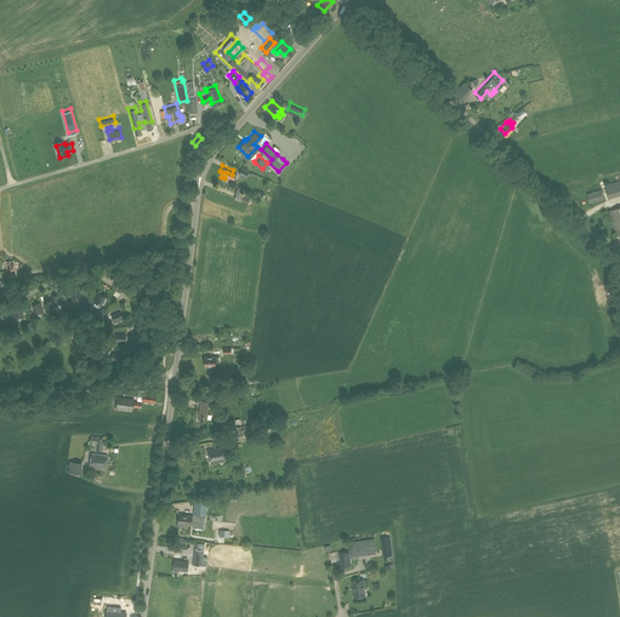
[(240,198),(248,200),(249,195),(242,193),(243,189),(235,186),(234,190),(233,195),(240,198)]
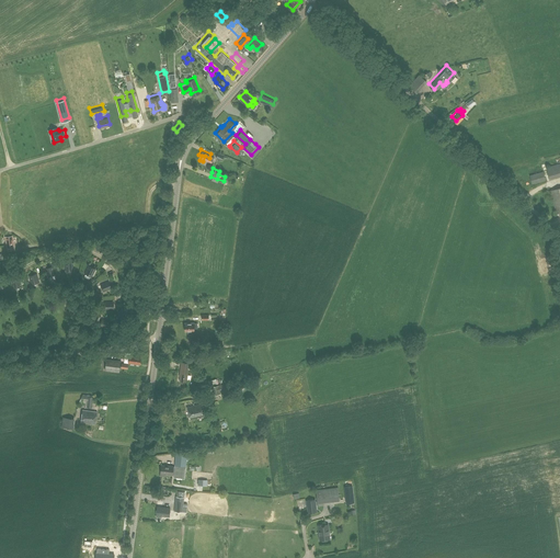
[(545,177),(543,169),(528,172),(530,181),(545,177)]
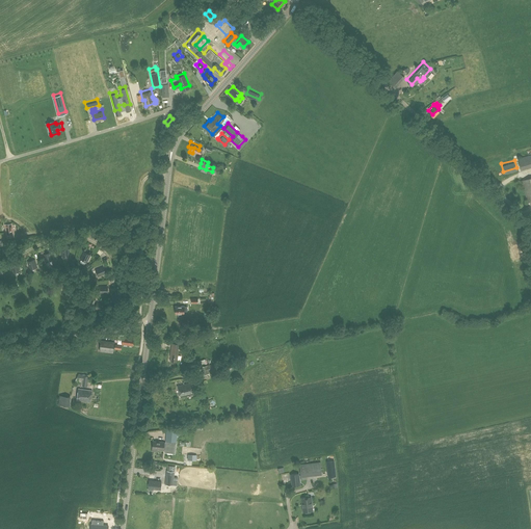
[(527,200),(530,197),(530,174),(521,178),(527,200)]
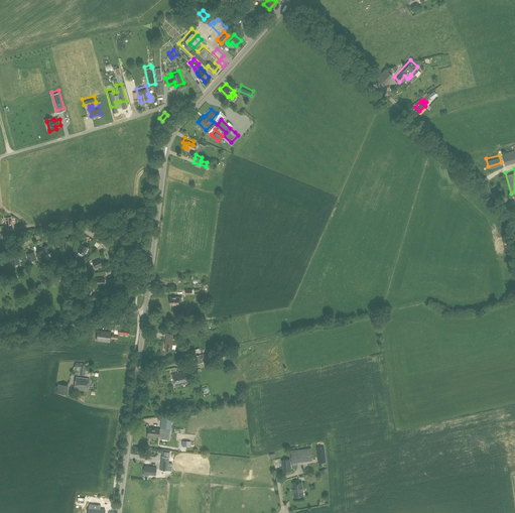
[(12,230),(10,214),(4,215),(5,228),(6,228),(6,231),(12,230)]
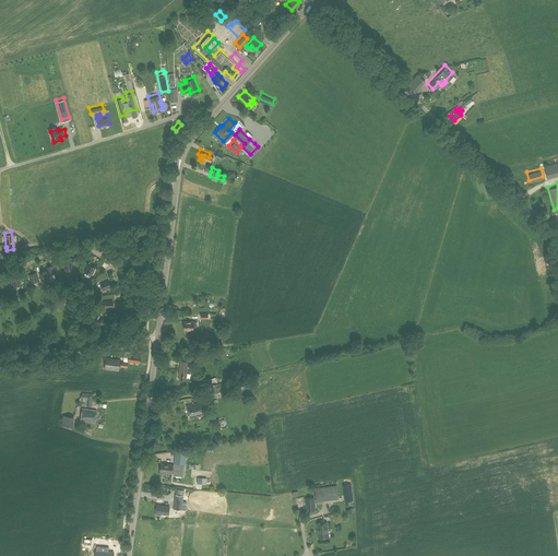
[(55,270),(51,262),(48,263),(45,265),(47,273),(55,270)]
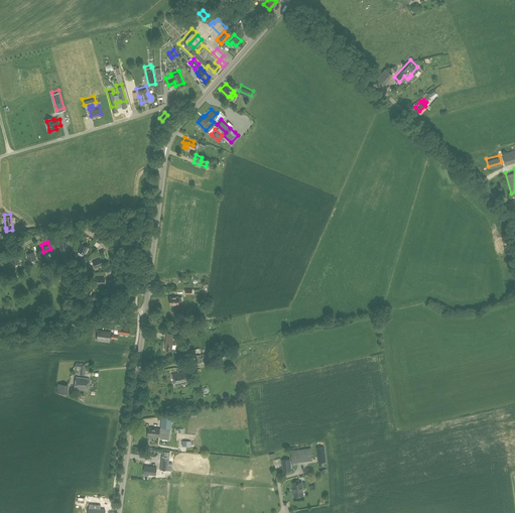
[(83,252),(87,244),(84,243),(84,244),(80,242),(77,248),(83,252)]
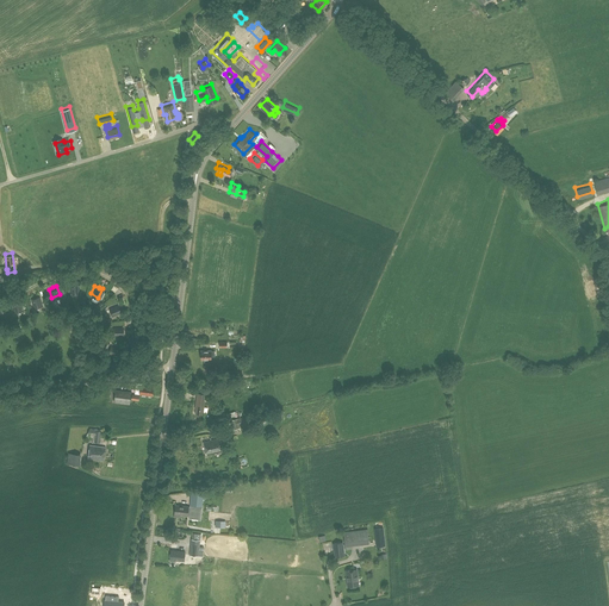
[(41,303),(38,294),(35,294),(35,295),(30,297),(32,305),(41,303)]
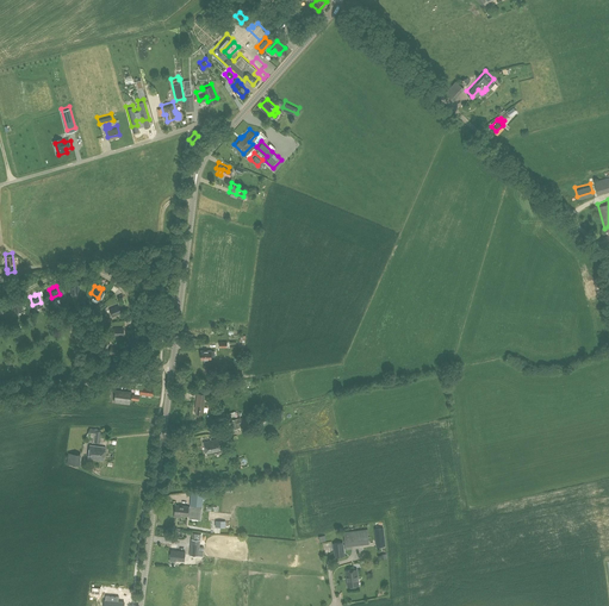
[(22,307),(20,298),(16,299),(17,300),(12,301),(13,310),(22,307)]
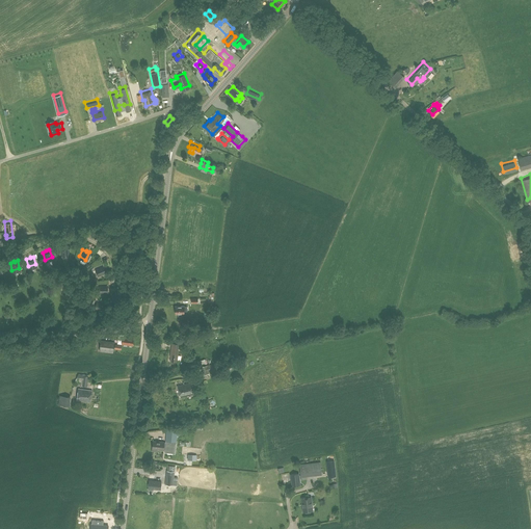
[(105,270),(103,267),(101,264),(94,266),(97,273),(105,270)]
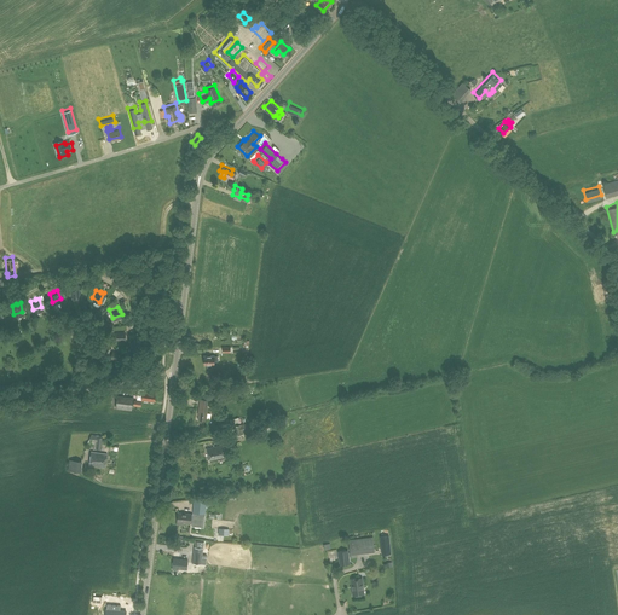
[(119,359),(120,355),(119,355),(120,350),(111,347),(109,355),(119,359)]
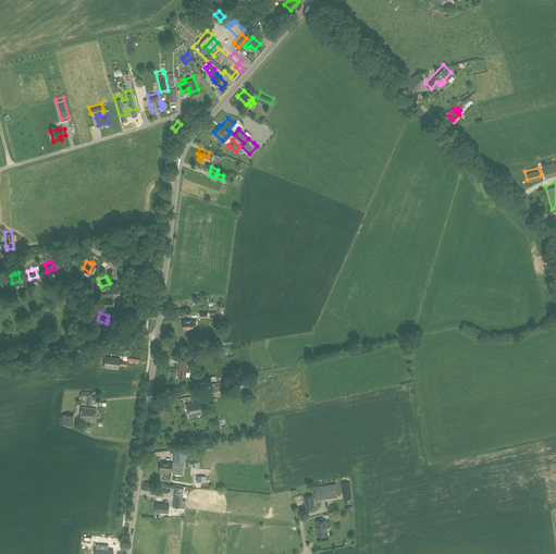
[(189,325),(192,325),(192,323),(195,323),(195,318),(192,318),(183,318),(183,325),(186,325),(186,329),(189,329),(189,325)]
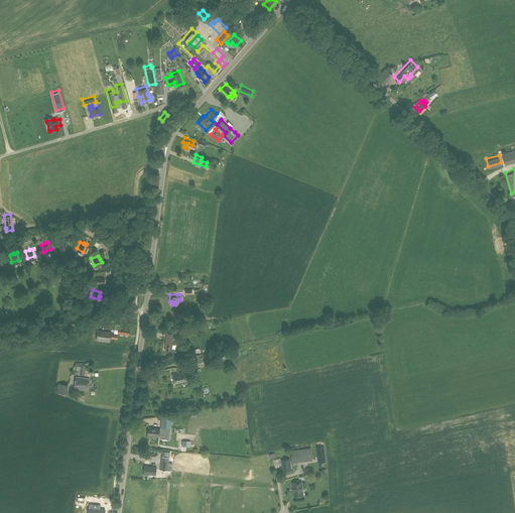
[(127,333),(129,325),(119,323),(119,322),(115,322),(113,330),(127,333)]
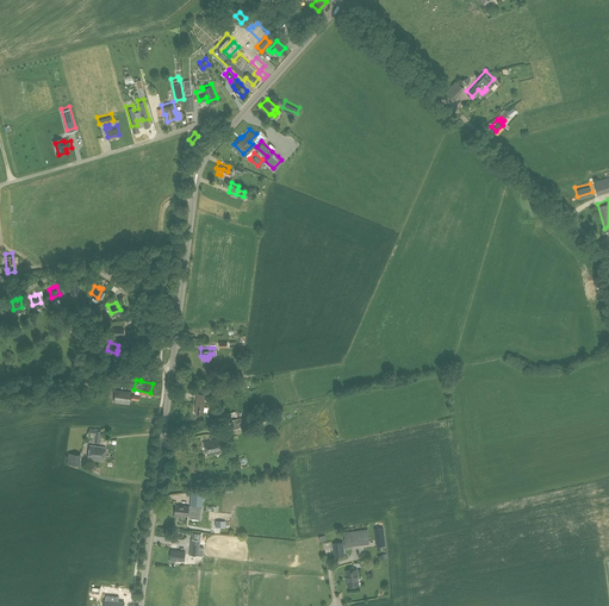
[(129,400),(130,388),(115,387),(113,399),(129,400)]
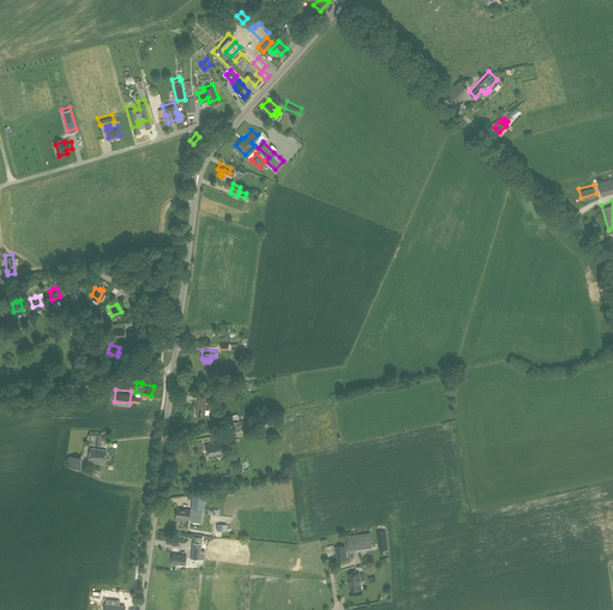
[(230,420),(233,429),(234,432),(241,430),(240,428),(250,426),(248,423),(250,423),(247,415),(230,420)]
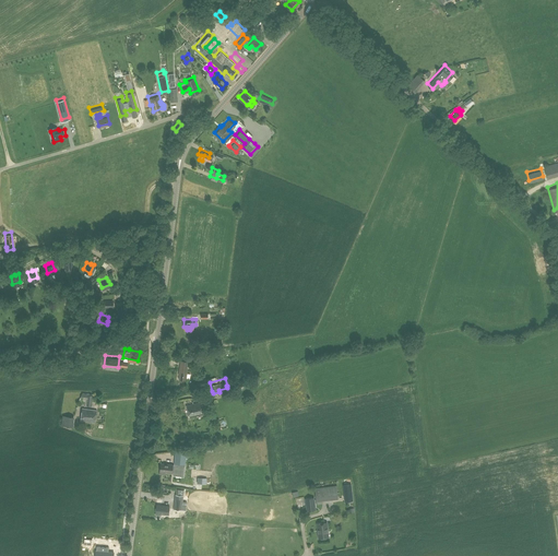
[(229,395),(236,391),(236,390),(239,388),(237,385),(234,387),(234,388),(227,392),(226,393),(227,395),(229,394),(229,395)]
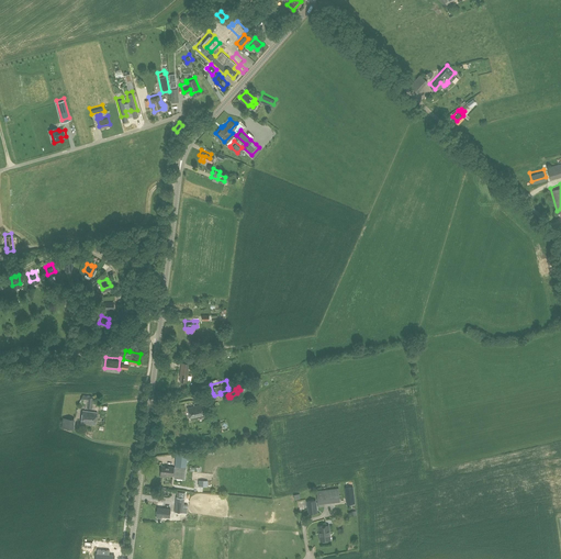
[(87,404),(91,405),(92,393),(81,392),(79,397),(81,397),(81,398),(86,398),(85,402),(86,402),(86,404),(87,404)]
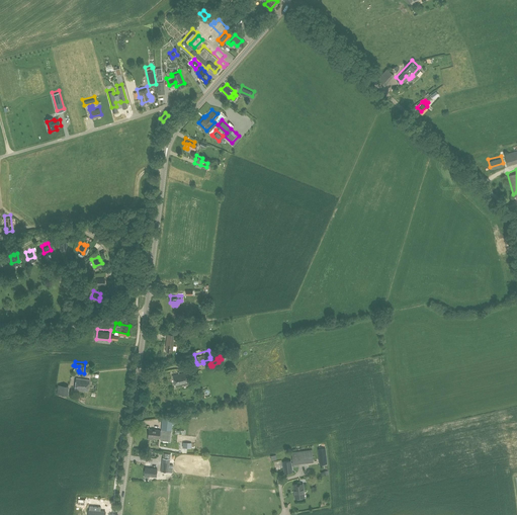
[(172,372),(174,383),(188,380),(186,370),(172,372)]
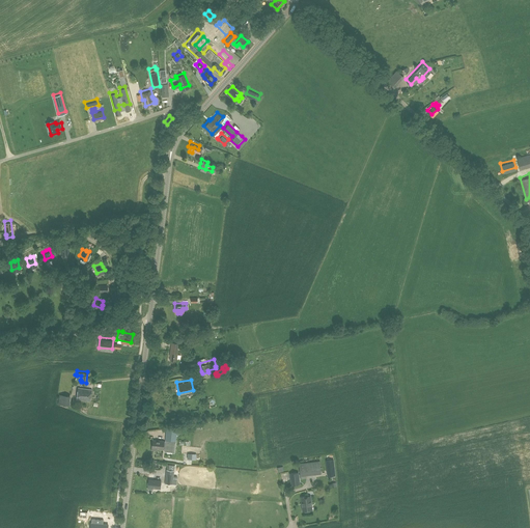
[(89,399),(91,387),(78,385),(76,397),(89,399)]
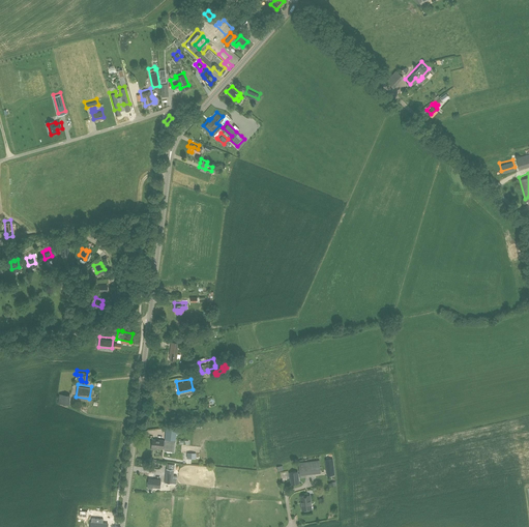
[(70,389),(60,390),(60,400),(70,400),(70,389)]
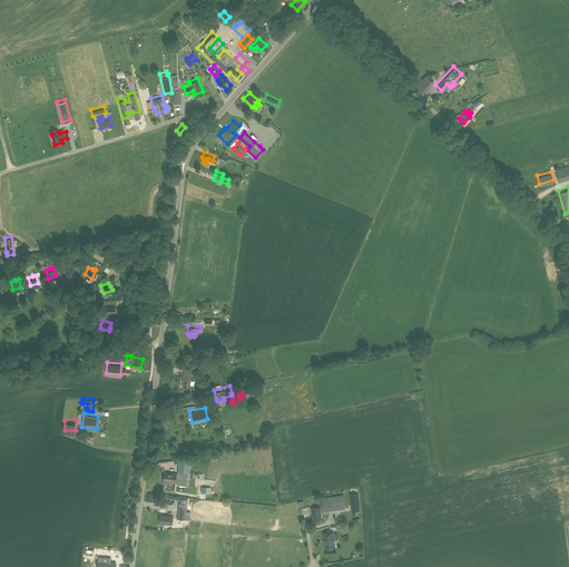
[(186,484),(189,458),(178,457),(176,469),(175,482),(186,484)]
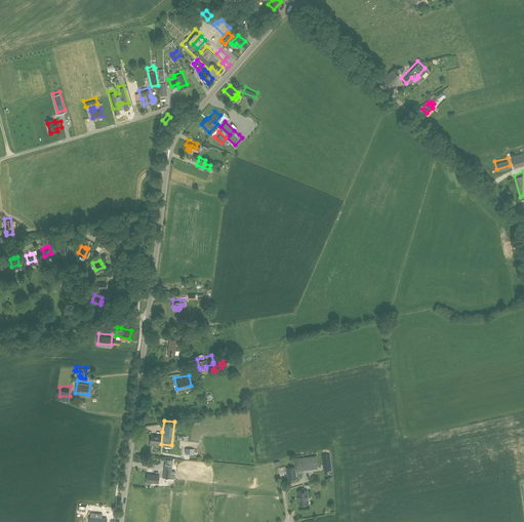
[(161,434),(150,433),(150,442),(155,443),(155,441),(160,442),(161,434)]
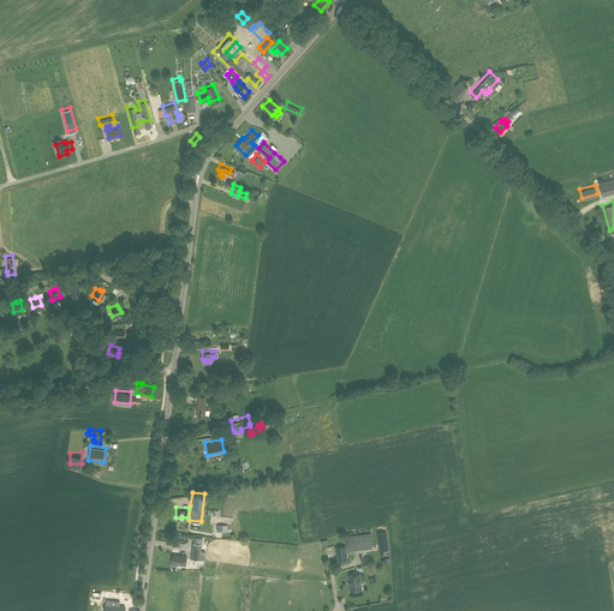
[(209,507),(209,520),(227,520),(227,516),(219,516),(220,507),(209,507)]
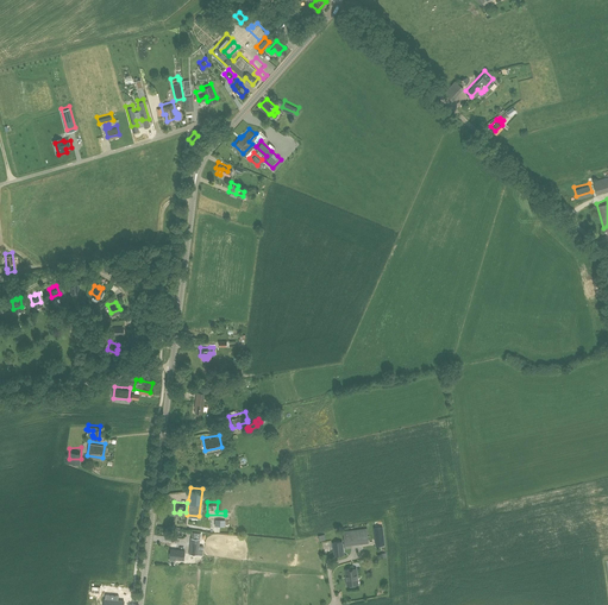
[(382,527),(373,528),(375,542),(383,541),(382,527)]
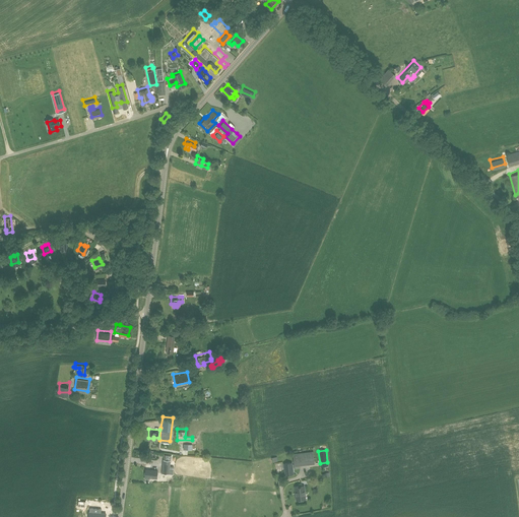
[(170,454),(163,453),(160,470),(172,471),(173,464),(170,463),(170,454)]
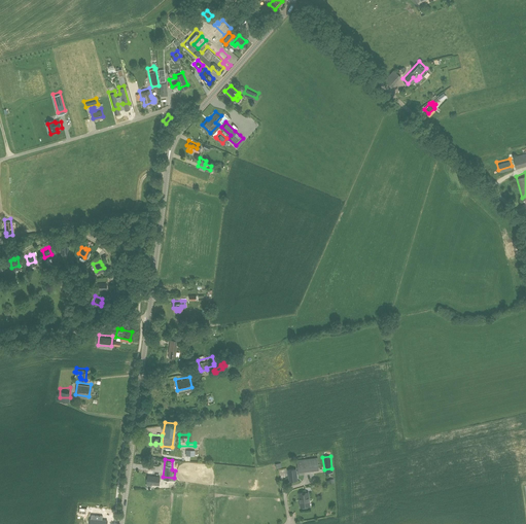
[(295,465),(286,466),(287,479),(296,478),(295,465)]
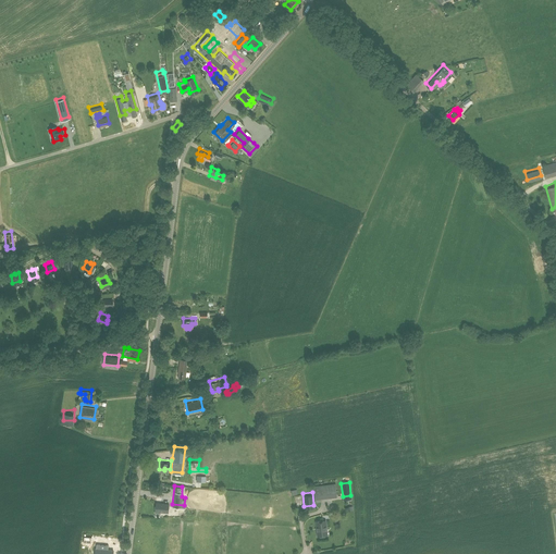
[(156,500),(155,508),(167,511),(168,502),(156,500)]
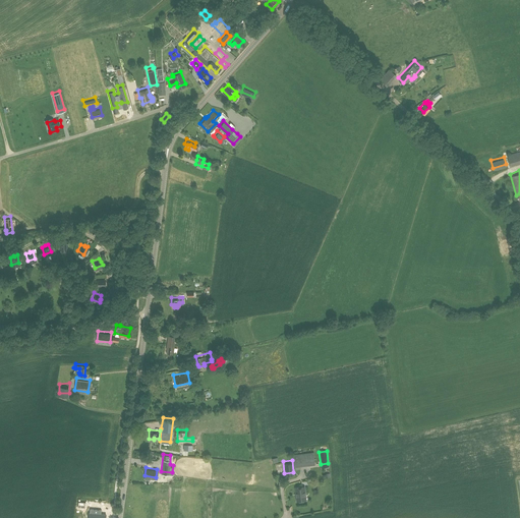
[(293,484),(295,499),(306,498),(304,483),(293,484)]
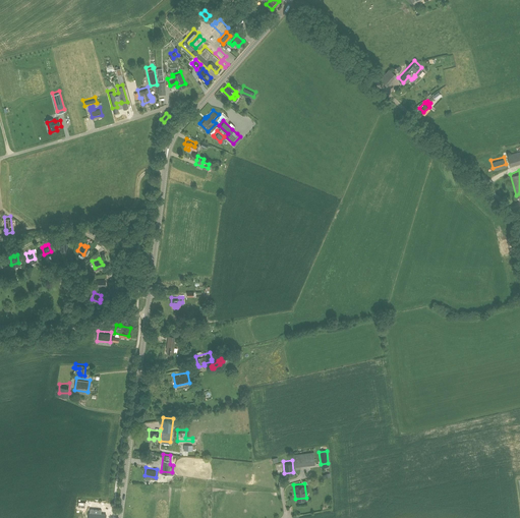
[(95,517),(104,517),(105,512),(100,512),(101,507),(89,506),(88,515),(96,515),(95,517)]
